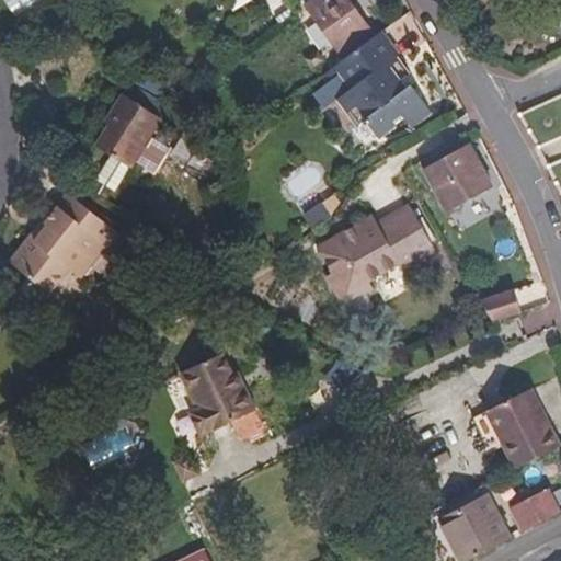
[(226,0),(233,13),(254,2),(253,0),(226,0)]
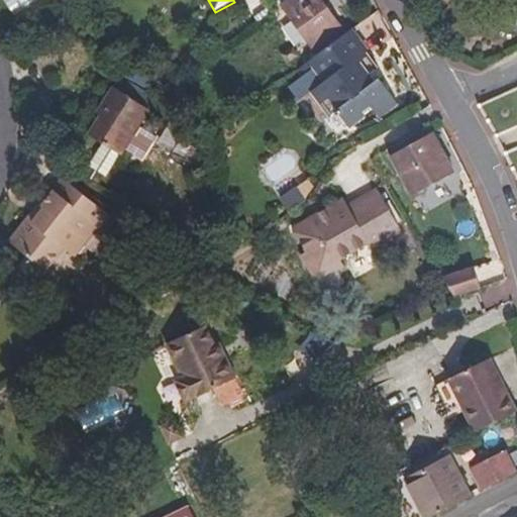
[(317,57),(347,34),(322,0),(291,0),(282,7),(317,57)]
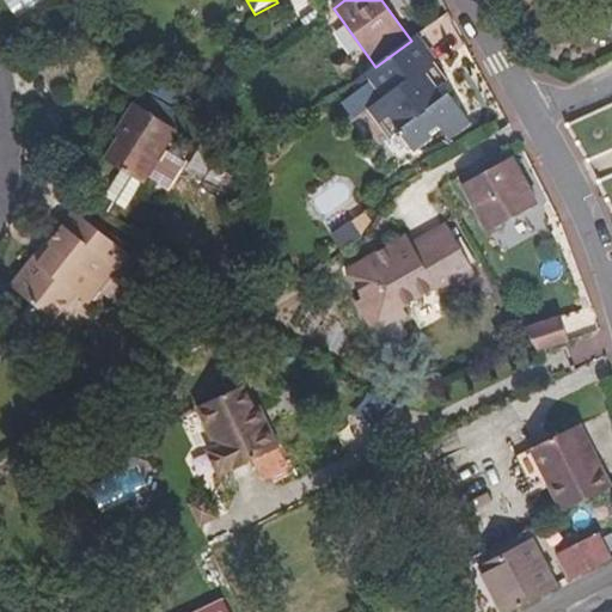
[(329,12),(325,7),(318,12),(322,17),(329,12)]
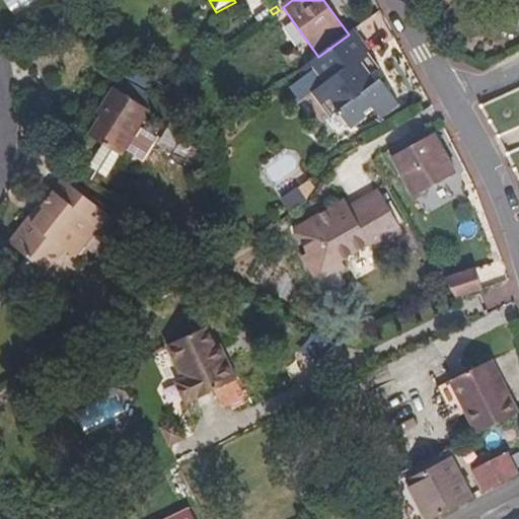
[(379,68),(367,53),(370,51),(355,29),(349,34),(318,57),(299,72),(303,78),(307,76),(305,72),(313,66),(325,83),(312,93),(330,118),(340,113),(352,129),(367,118),(365,115),(373,107),(382,119),(398,105),(380,81),(377,82),(372,73),(379,68)]
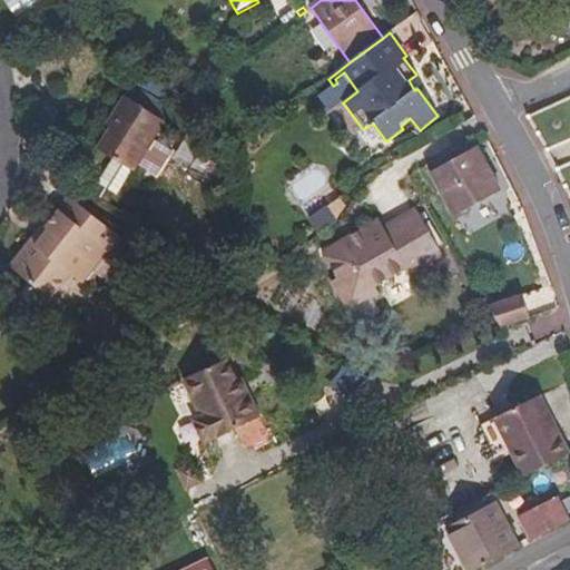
[(165,121),(125,96),(107,124),(111,127),(99,148),(134,170),(165,121)]
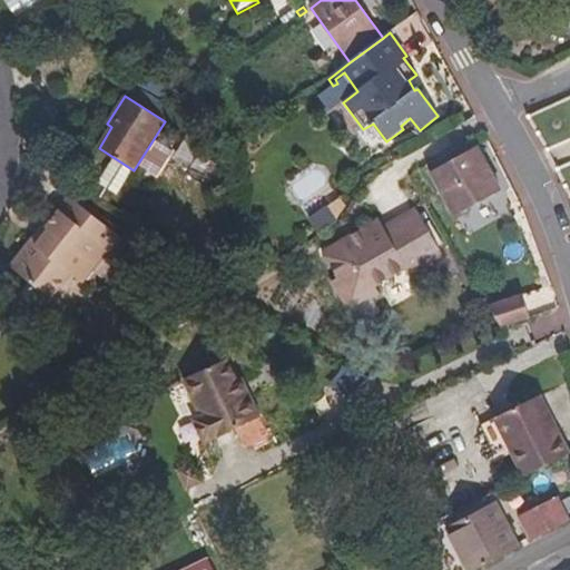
[(477,147),(430,172),(454,217),(501,192),(477,147)]
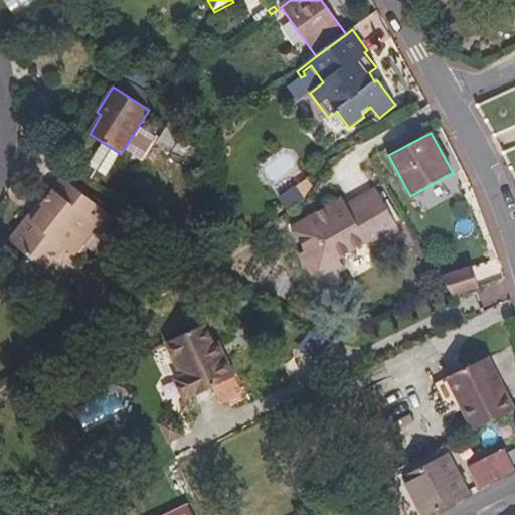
[(108,213),(62,177),(42,203),(46,206),(15,245),(45,270),(63,247),(66,249),(88,222),(96,229),(108,213)]
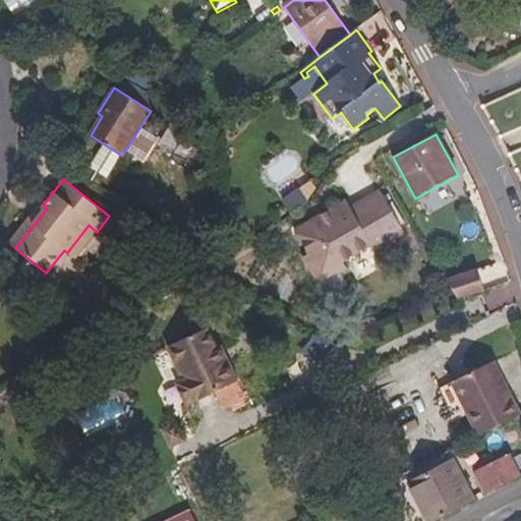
[(303,187),(282,194),(288,212),(308,205),(303,187)]
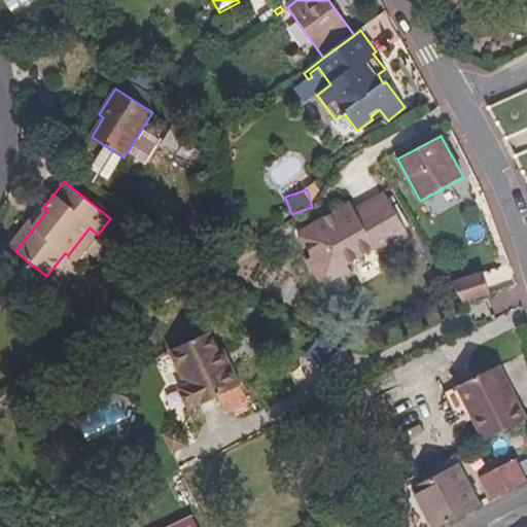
[(407,232),(385,192),(354,210),(350,203),(297,233),(312,257),(306,260),(322,288),(351,272),(347,265),(377,249),(407,232)]
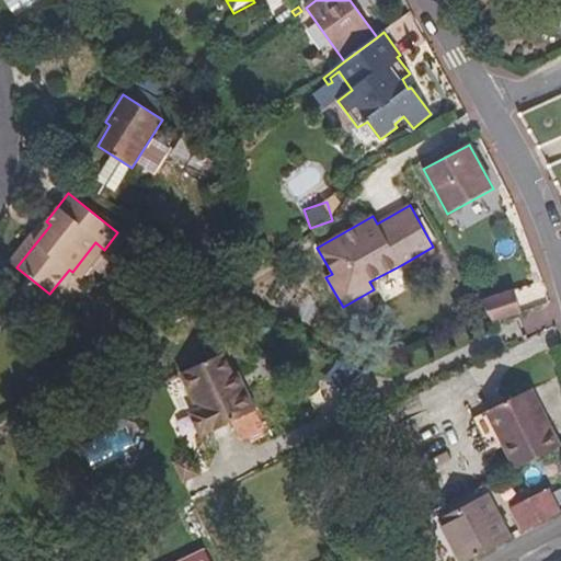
[(16,267),(50,225),(46,221),(45,219),(10,262),(16,267)]
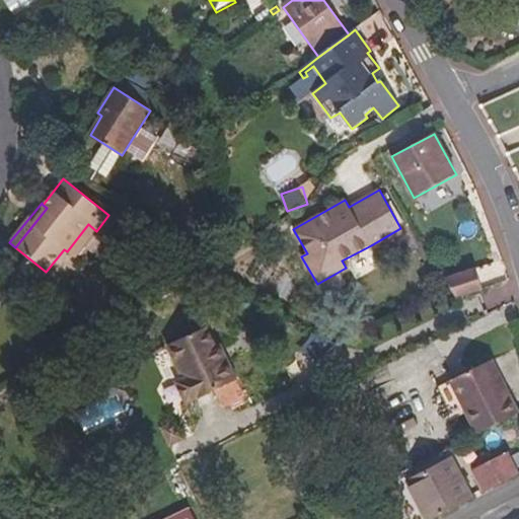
[(96,231),(88,224),(67,251),(75,257),(96,231)]
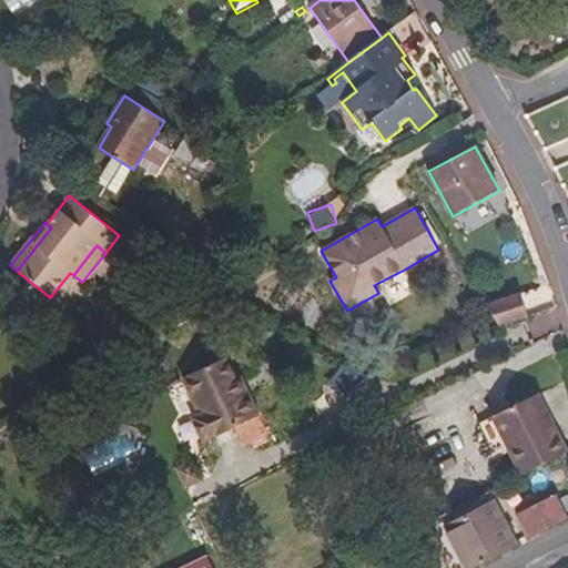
[(438,250),(406,269),(409,275),(442,256),(438,250)]
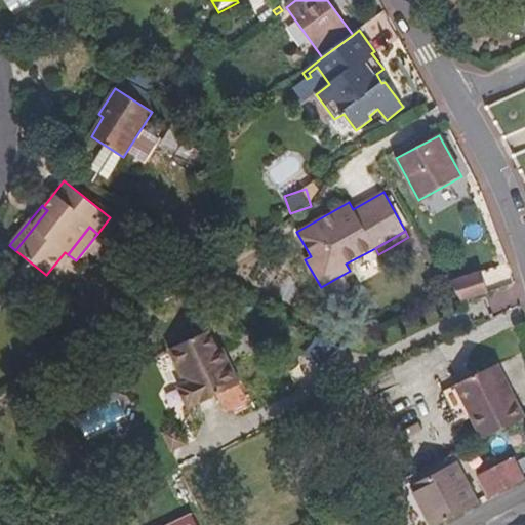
[(461,301),(488,292),(477,273),(452,286),(461,301)]
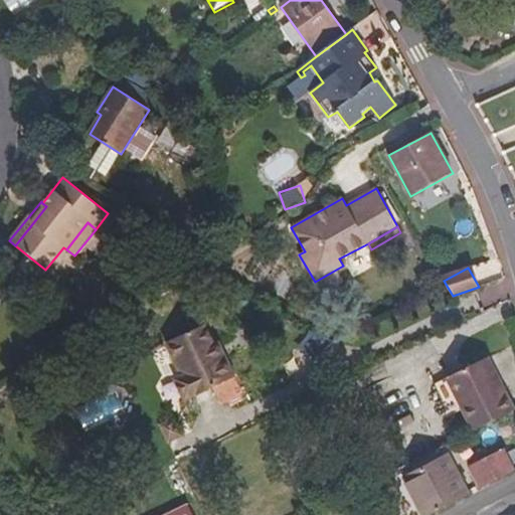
[(214,343),(206,325),(166,343),(180,375),(173,378),(184,401),(236,376),(219,341),(214,343)]
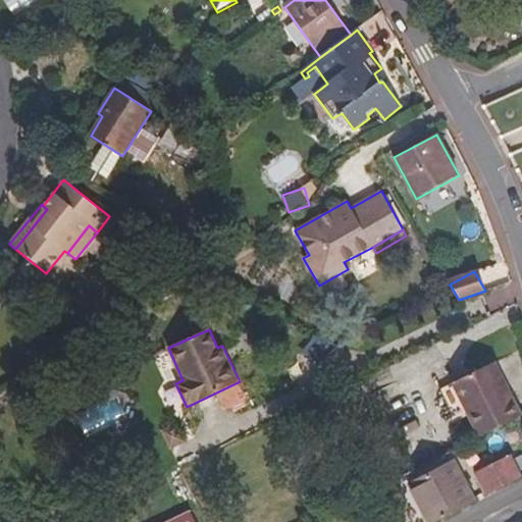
[(506,390),(491,363),(454,383),(480,437),(521,416),(508,389),(506,390)]
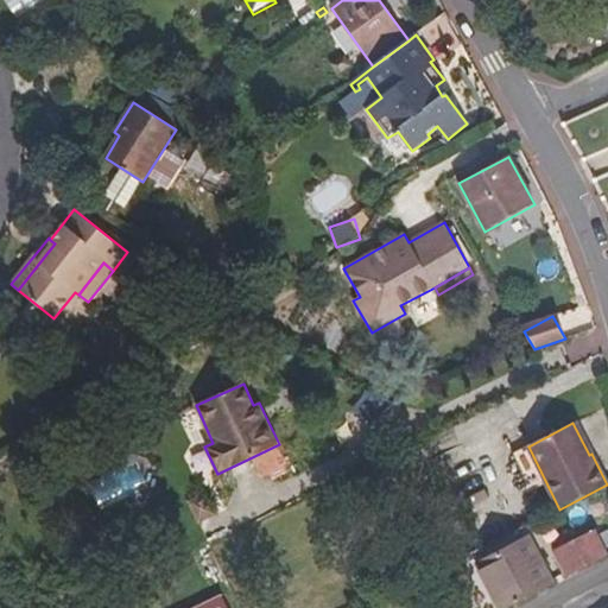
[(198,521),(214,512),(201,489),(185,499),(198,521)]
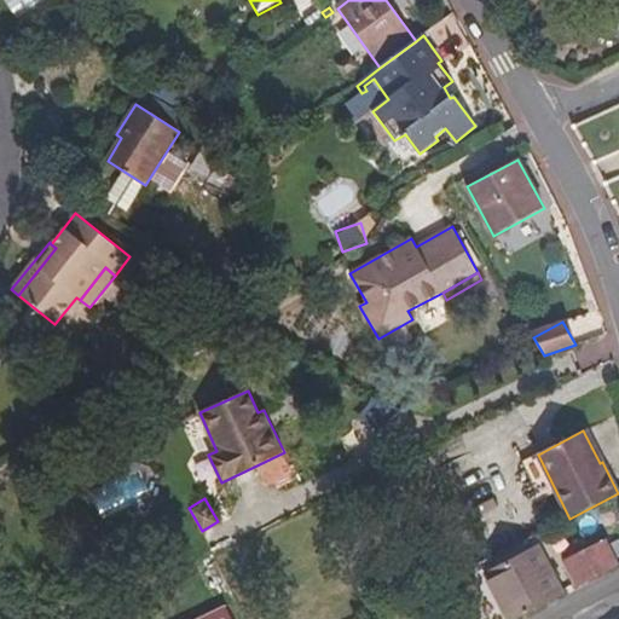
[(539,548),(533,537),(480,562),(487,574),(539,548)]
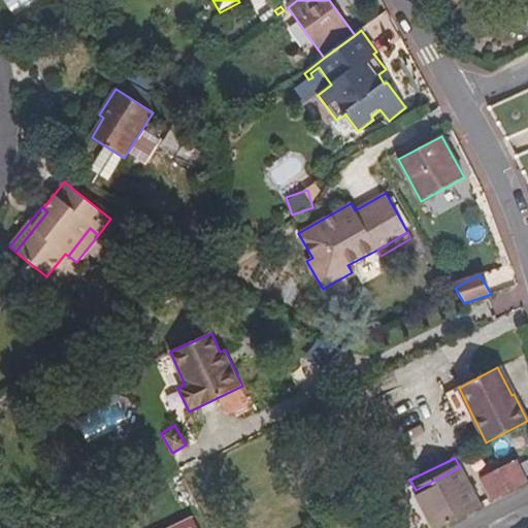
[(527,483),(518,465),(484,483),(494,500),(527,483)]
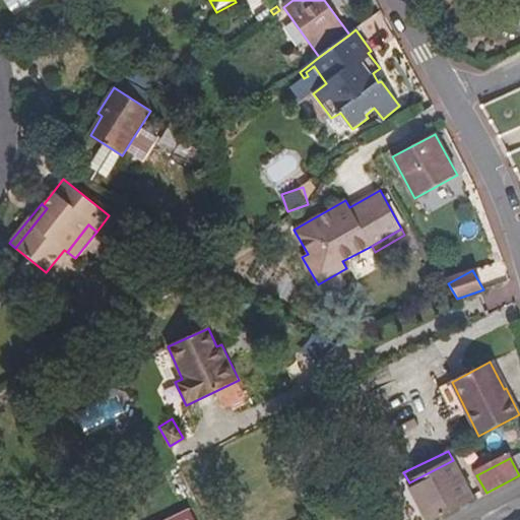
[(462,478),(453,460),(409,482),(418,501),(462,478)]
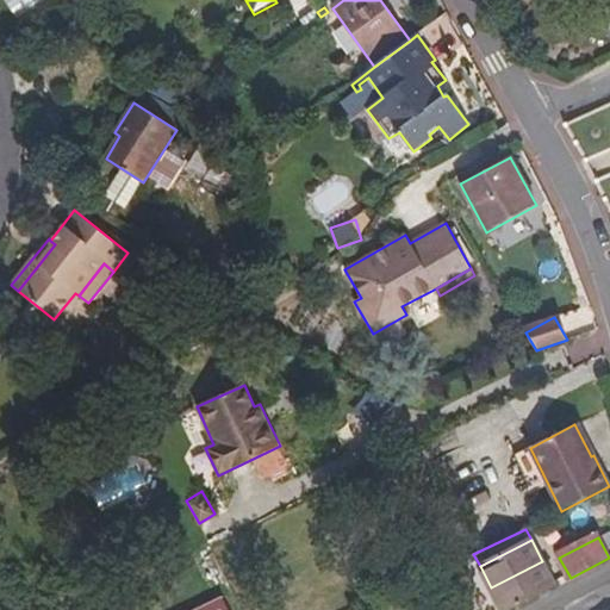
[(514,609),(556,589),(542,561),(491,587),(502,609),(514,609)]
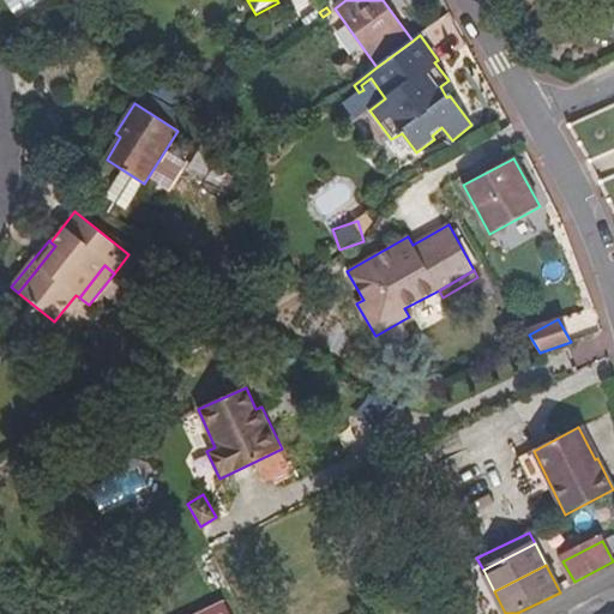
[(200,613),(226,613),(221,603),(200,613)]
